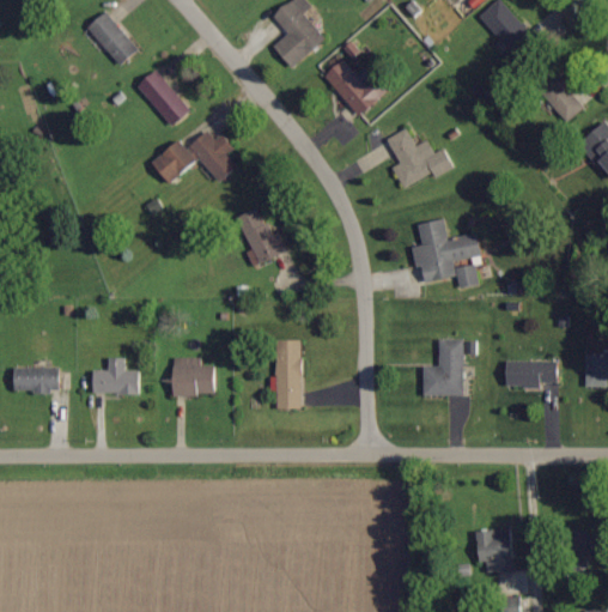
[(291,67),(324,40),(303,13),(310,7),(304,0),(290,0),(271,14),(286,34),(273,44),(291,67)]
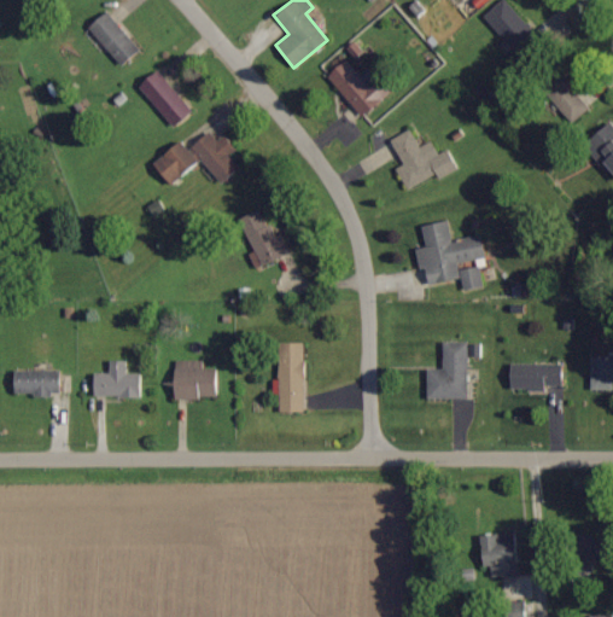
[(524,62),(543,44),(503,0),(497,0),(480,16),(524,62)]
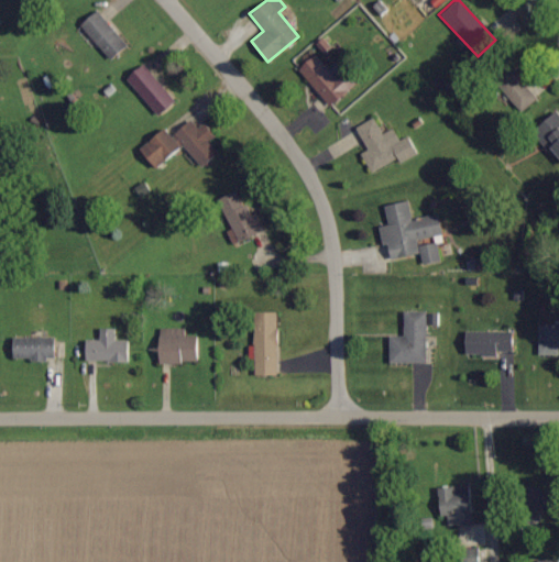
[(79,25),(110,59),(127,44),(96,10),(79,25)]
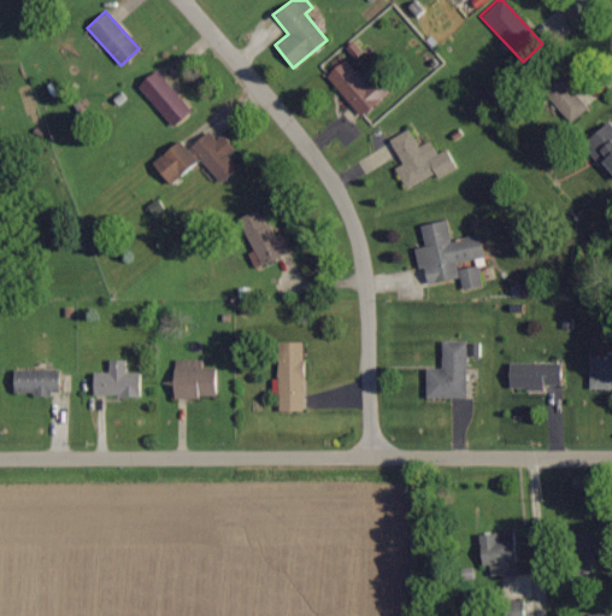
[(360,116),(393,88),(380,72),(366,84),(345,59),(325,76),(360,116)]
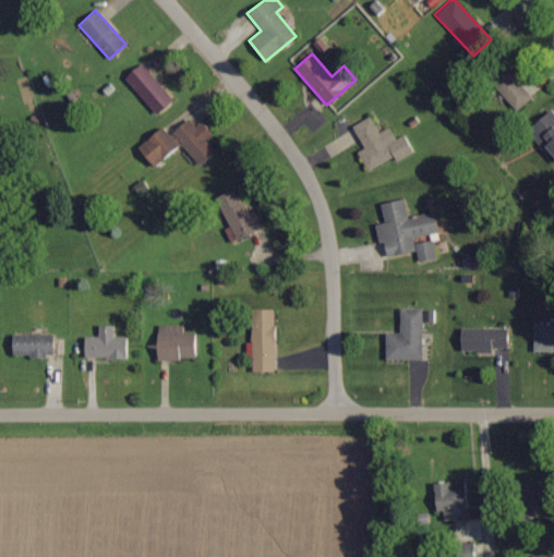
[(156,114),(172,99),(141,63),(124,79),(156,114)]
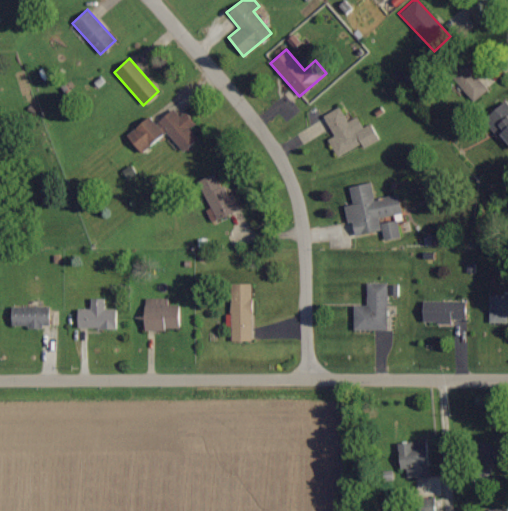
[(487,87),(465,64),(450,78),(472,101),(487,87)]
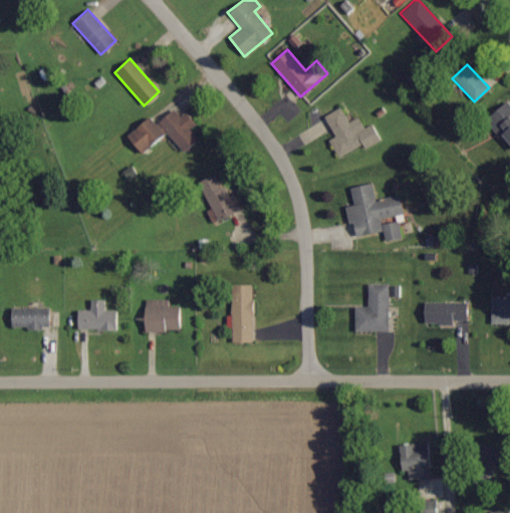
[(509,106),(499,117),(502,121),(495,129),(509,144),(509,106)]
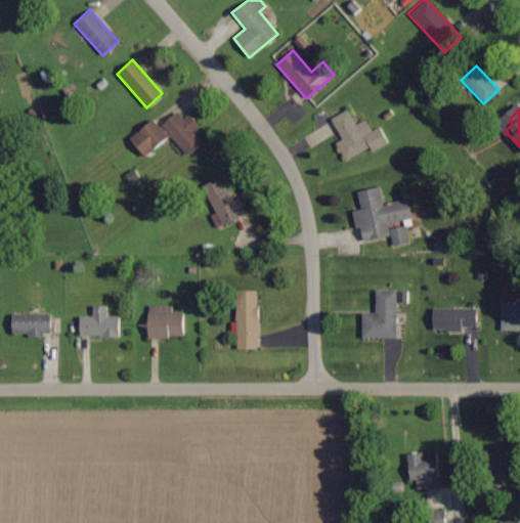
[(335,143),(344,161),(369,147),(371,151),(387,142),(378,126),(371,130),(364,120),(354,125),(347,110),(330,119),(341,139),(335,143)]
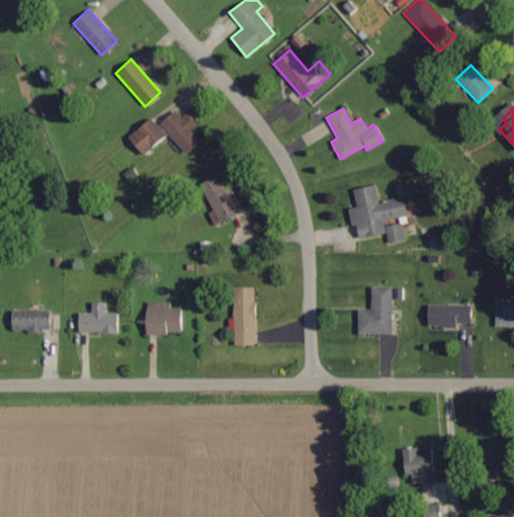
[(197,124),(186,111),(181,116),(175,109),(158,123),(185,155),(201,141),(191,130),(197,124)]
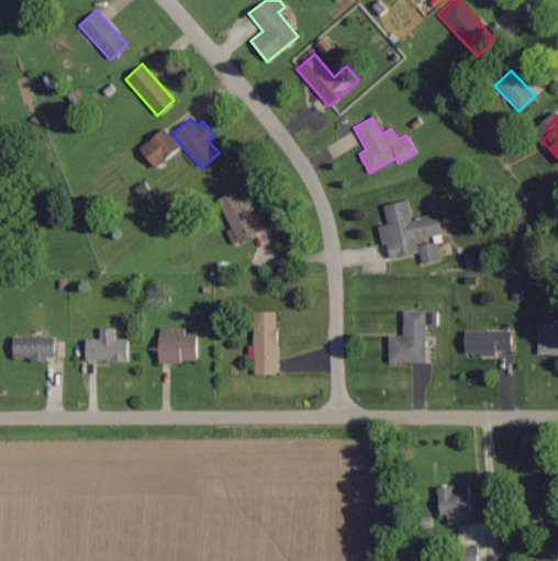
[(179,146),(162,127),(138,149),(156,168),(179,146)]
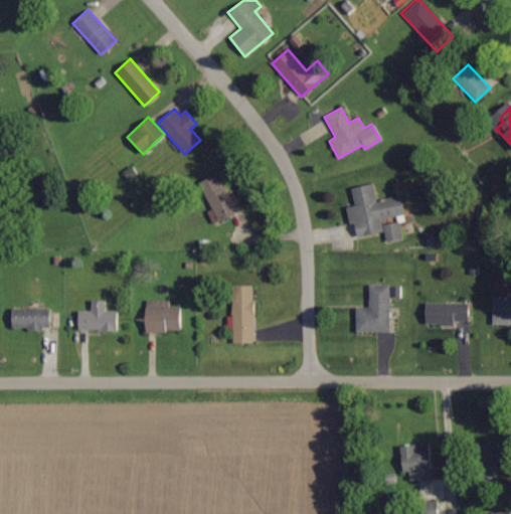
[(240,211),(233,194),(226,197),(216,175),(194,184),(212,223),(240,211)]
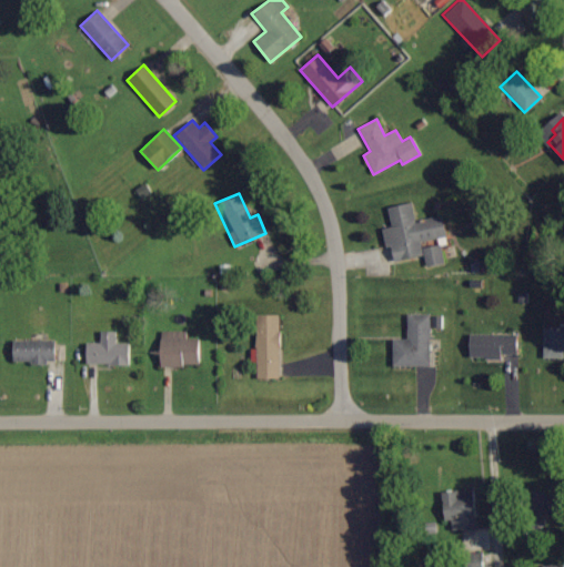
[(388,208),(391,228),(382,229),(385,249),(390,247),(392,261),(422,256),(420,242),(446,236),(443,215),(414,220),(412,203),(388,208)]
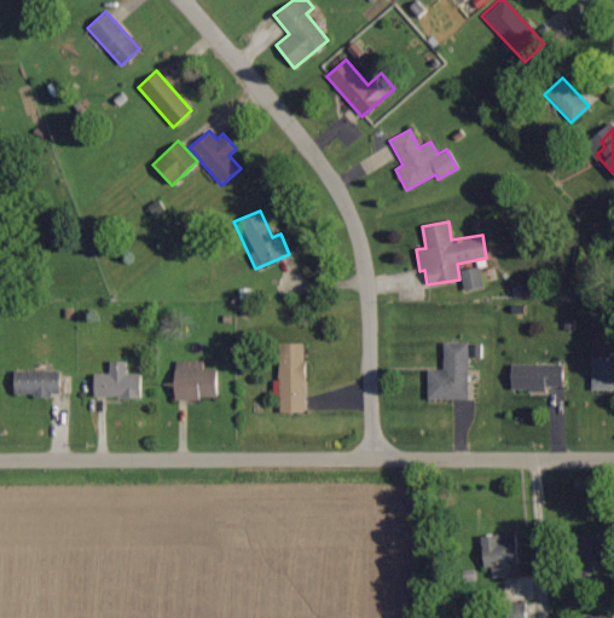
[(461,269),(462,290),(480,289),(480,269),(461,269)]
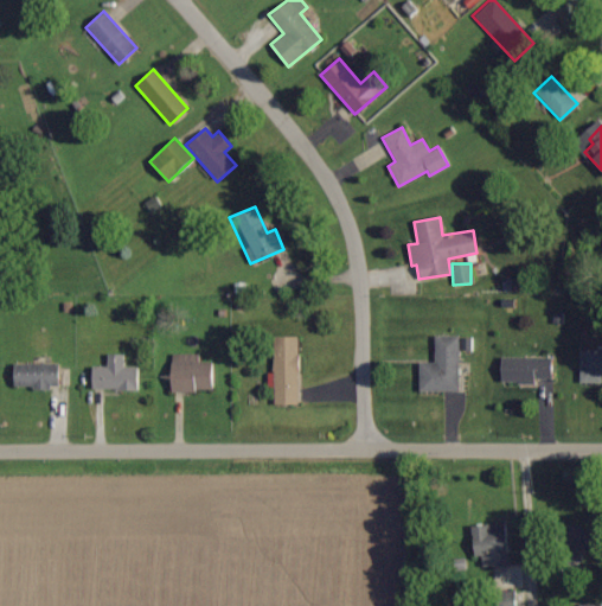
[(460,390),(458,336),(434,336),(434,362),(418,362),(418,391),(460,390)]
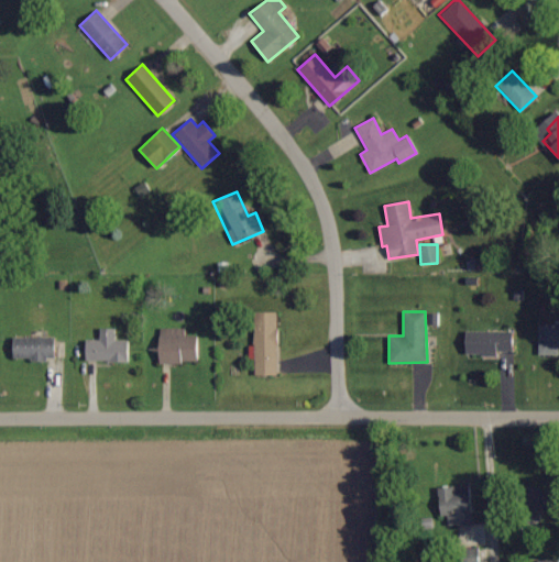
[(276,312),(254,312),(253,374),(275,375),(276,312)]
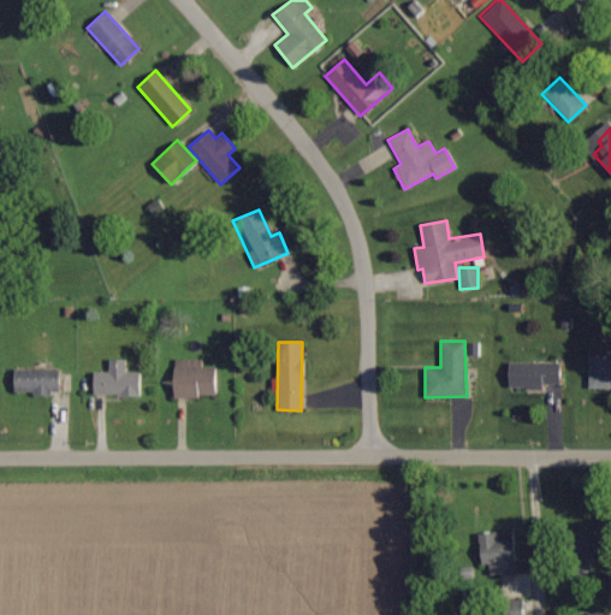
[(588,389),(610,388),(610,378),(610,355),(587,356),(588,389)]
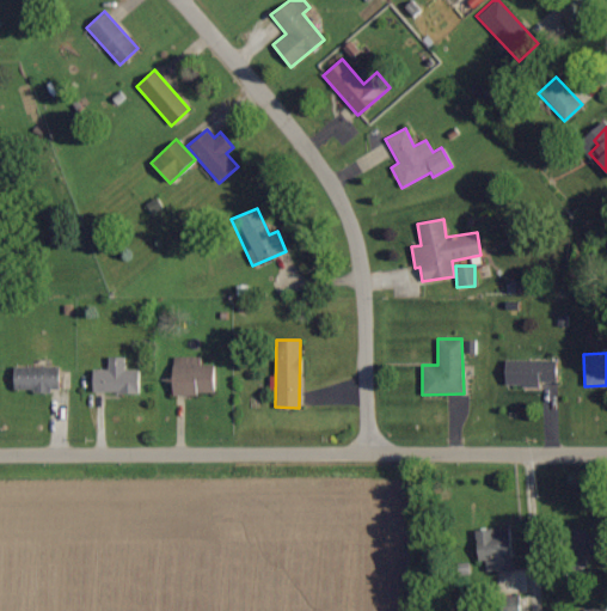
[(197,356),(171,356),(170,393),(212,395),(213,365),(196,365),(197,356)]
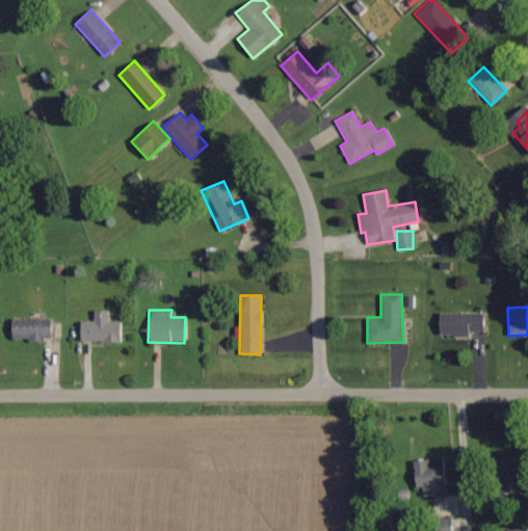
[(120,341),(120,321),(107,321),(107,311),(93,311),(93,321),(79,321),(80,342),(120,341)]
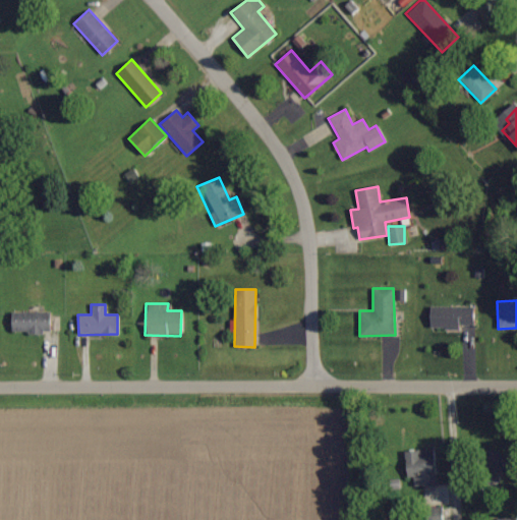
[(431,329),(458,328),(458,325),(473,325),(473,306),(429,306),(431,329)]
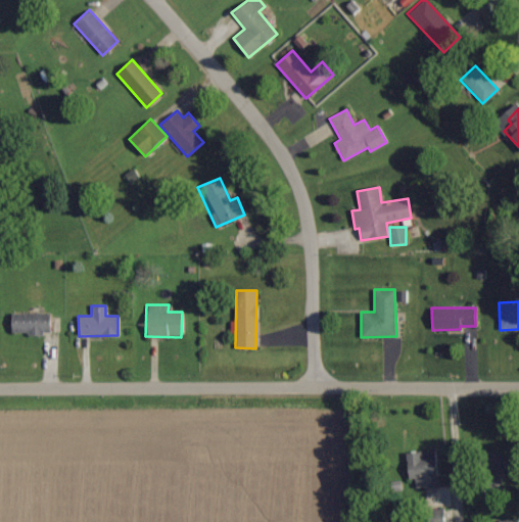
[(11,334),(49,334),(49,313),(10,313),(11,334)]
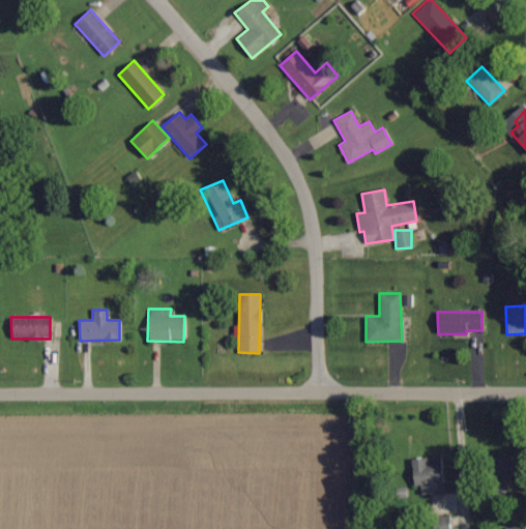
[(410,459),(411,486),(419,486),(419,494),(442,493),(441,458),(410,459)]
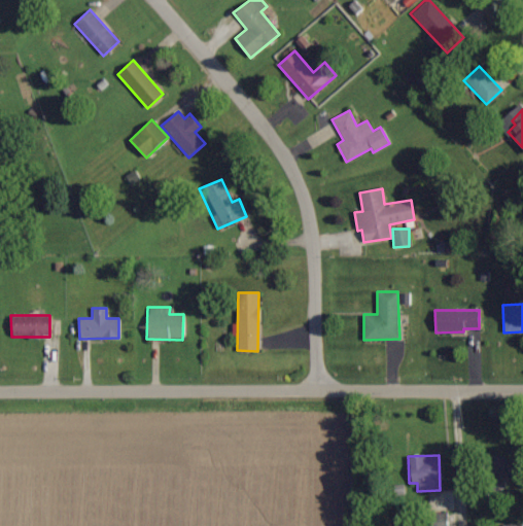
[(517,459),(503,460),(504,478),(518,478),(517,459)]
